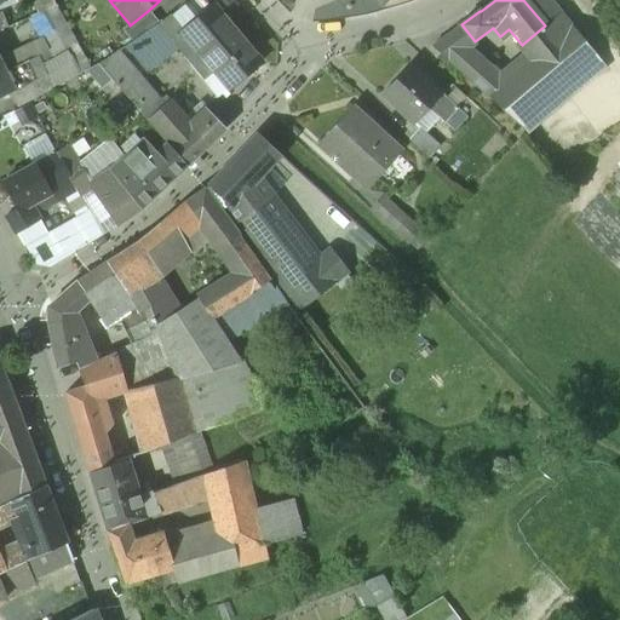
[(561,13),(549,0),(523,0),(545,26),(561,13)]
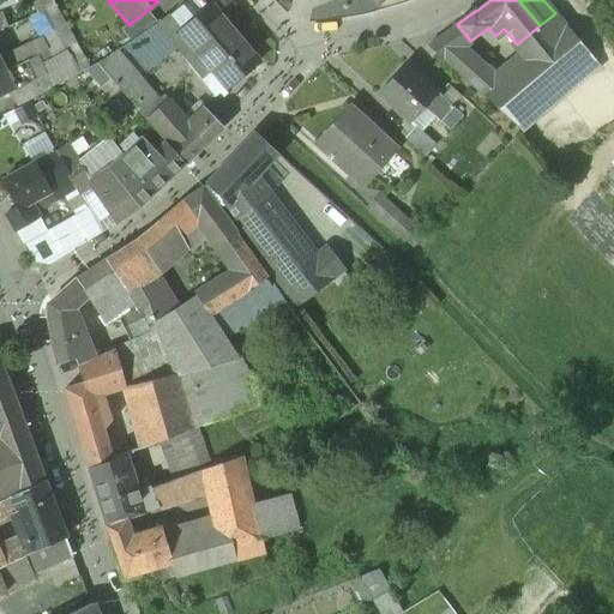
[(54,6),(31,17),(38,31),(61,19),(54,6)]
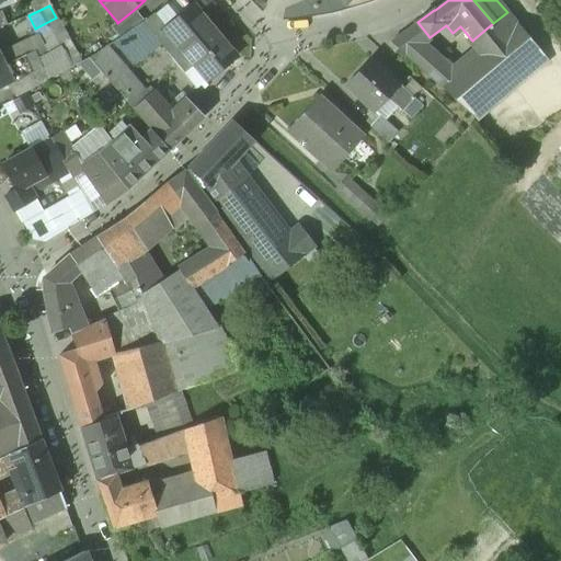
[(134,10),(117,23),(117,22),(110,27),(119,38),(141,23),(142,23),(144,21),(134,10)]
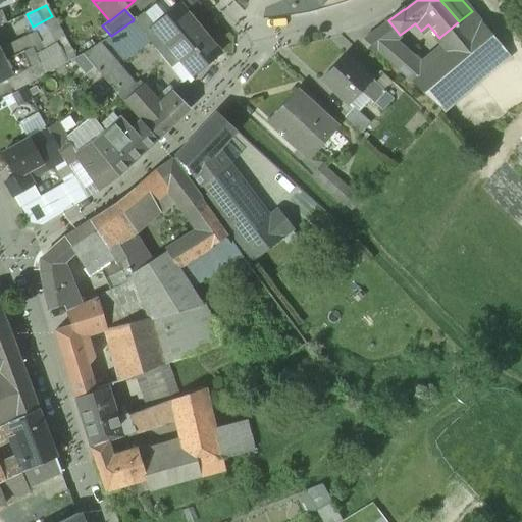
[(183,9),(157,31),(156,32),(169,47),(193,75),(219,53),(183,9)]
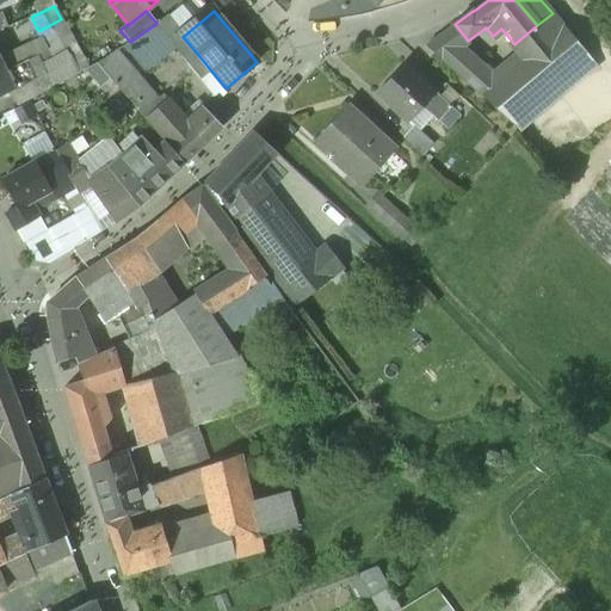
[(455,24),(452,25),(454,26),(426,47),(513,125),(569,80),(574,86),(598,67),(553,13),(537,25),(516,43),(528,56),(497,82),(462,53),(466,49),(462,45),(468,41),(455,24)]
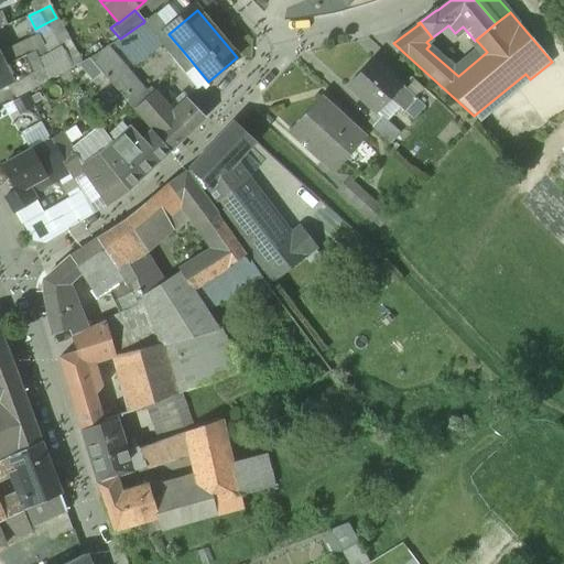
[(170,33),(154,14),(144,21),(143,23),(161,45),(173,58),(183,51),(169,34),(170,33)]
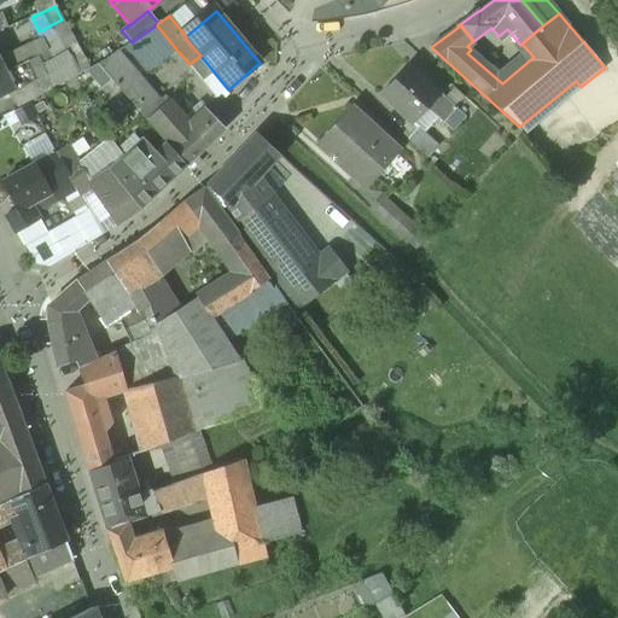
[(62,19),(39,31),(50,51),(4,73),(15,91),(10,93),(18,109),(91,69),(62,19)]
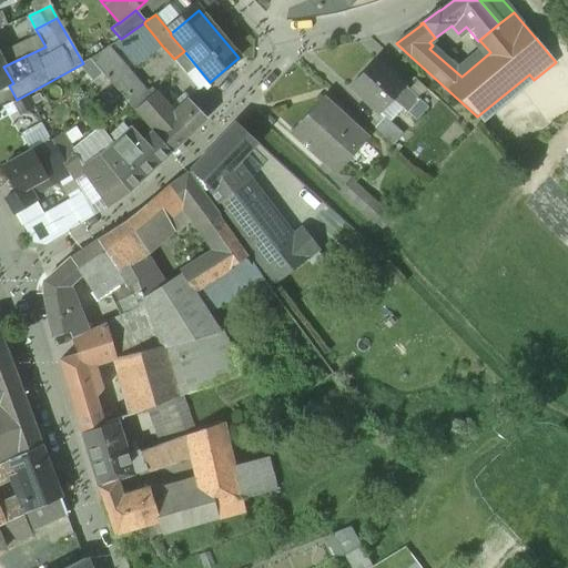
[(121,39),(114,43),(134,68),(162,46),(144,23),(143,23),(121,39)]
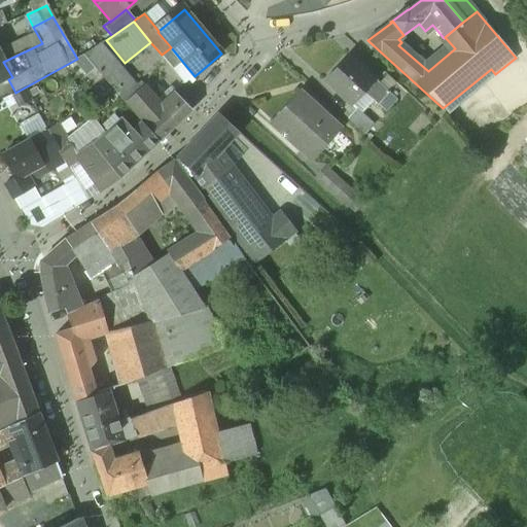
[(101,43),(83,55),(113,91),(129,77),(116,62),(101,43)]
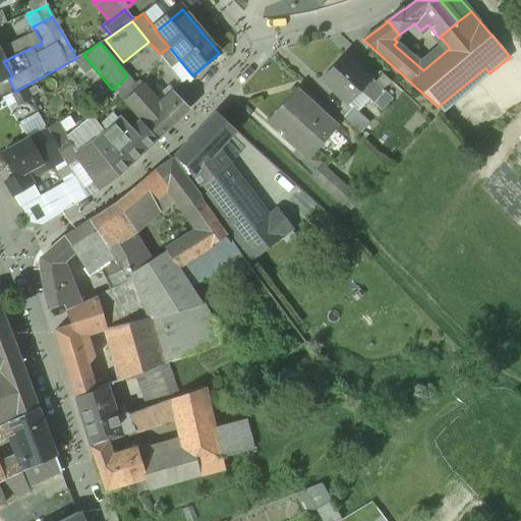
[(0,53),(0,82),(8,78),(12,76),(3,61),(0,53)]
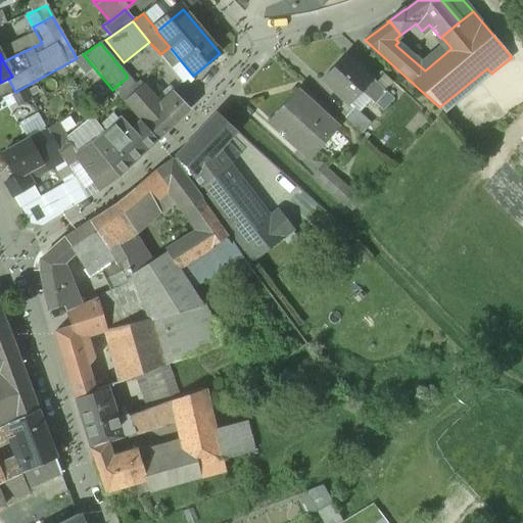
[(393,99),(345,55),(322,81),(348,105),(362,92),(382,111),(393,99)]
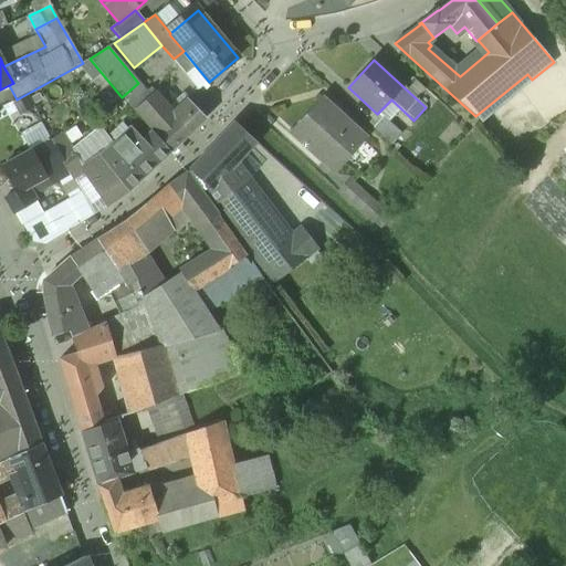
[(173,112),(156,92),(155,93),(152,90),(147,93),(138,83),(122,97),(152,132),(170,153),(206,118),(187,98),(173,112)]
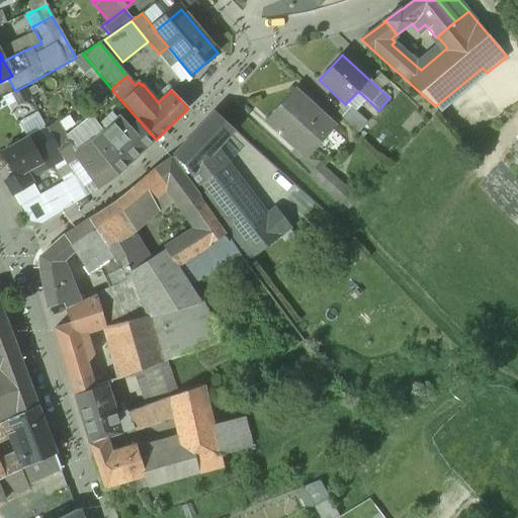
[(310,105),(293,91),(266,120),(306,157),(333,126),(318,112),(322,109),(314,101),(310,105)]
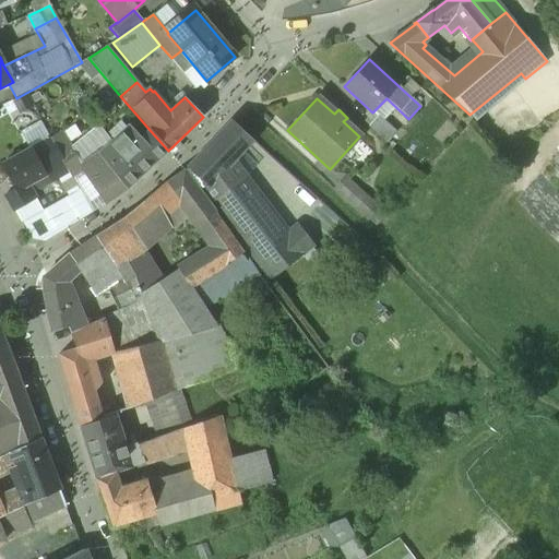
[(396,132),(378,116),(368,127),(387,143),(396,132)]
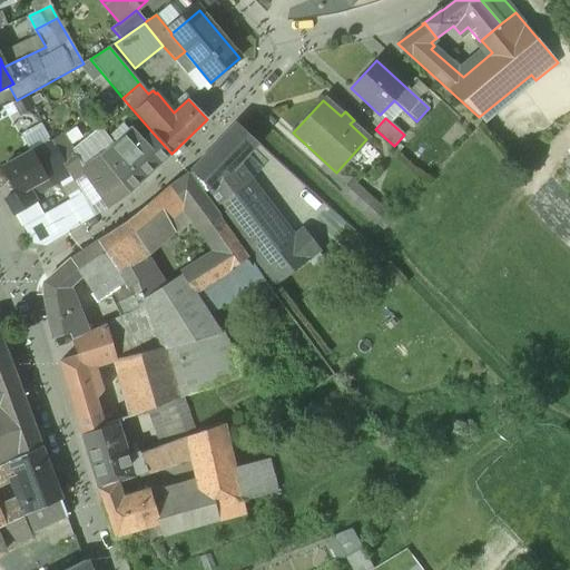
[(236,124),(188,175),(199,192),(208,190),(209,193),(208,194),(216,205),(248,180),(237,165),(257,143),(236,124)]
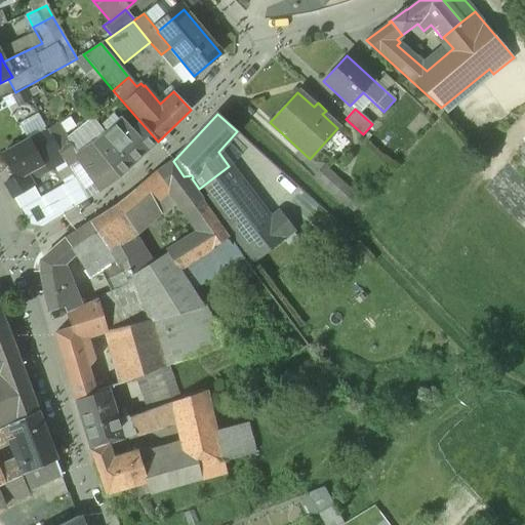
[(132,131),(121,118),(106,132),(92,146),(118,177),(145,153),(129,135),(132,131)]
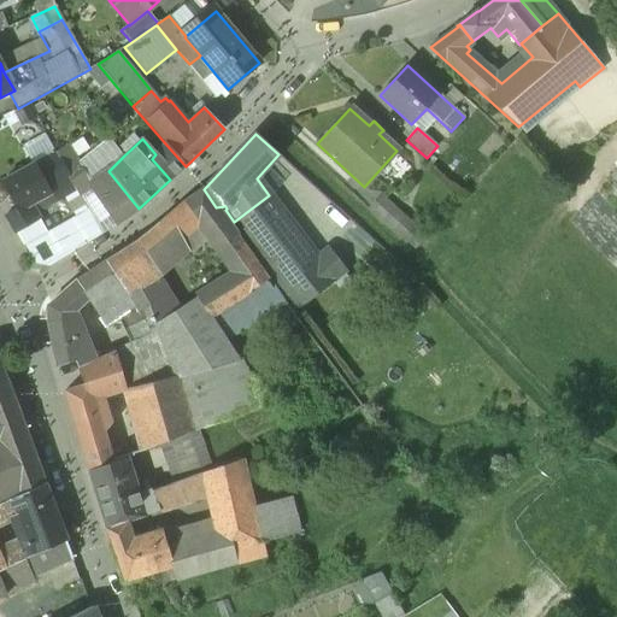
[(170,180),(186,166),(165,144),(156,154),(152,159),(170,180)]
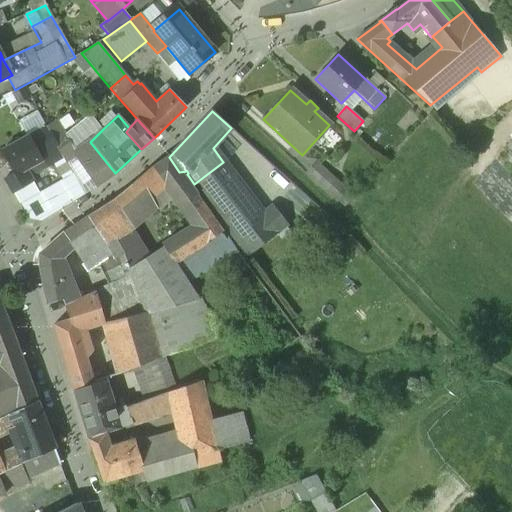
[(76,152),(56,120),(45,127),(63,159),(66,163),(76,156),(74,153),(76,152)]
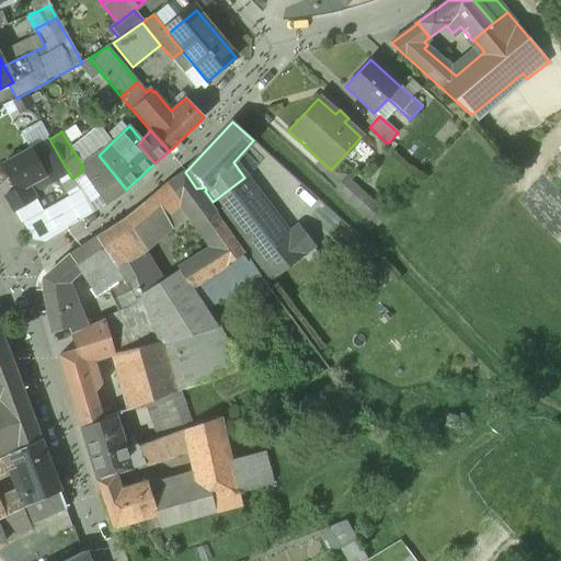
[(49,139),(32,149),(45,174),(50,172),(56,182),(58,180),(69,174),(49,139)]
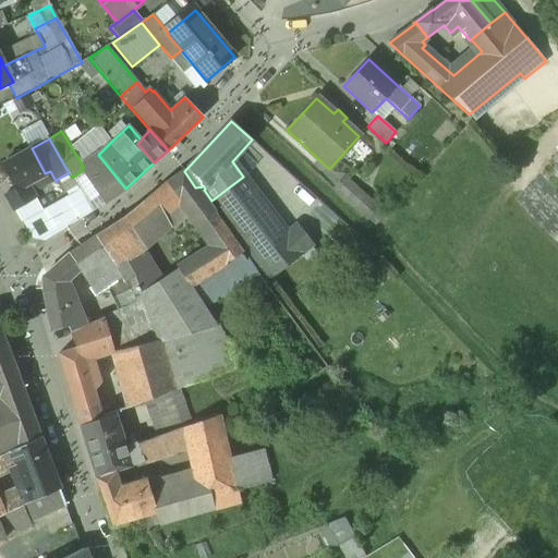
[(32,148),(1,165),(15,190),(5,195),(14,210),(35,198),(27,184),(45,173),(32,148)]
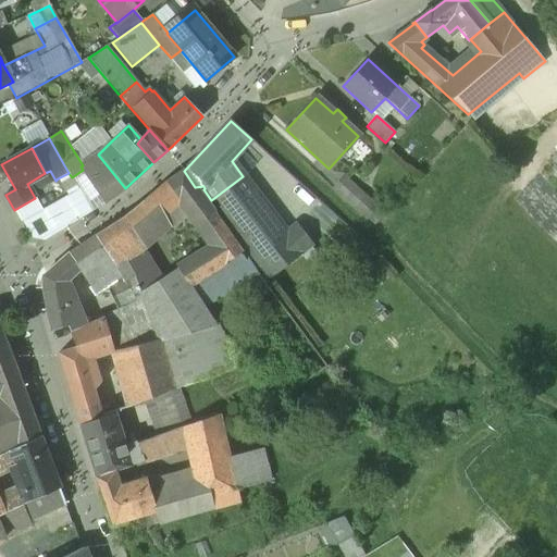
[(125,188),(98,155),(83,165),(81,166),(83,170),(106,203),(125,188)]
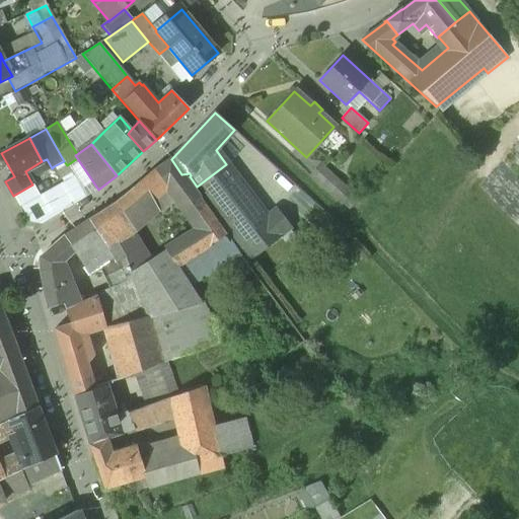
[(300,190),(261,153),(253,161),(287,193),(286,194),(292,200),(300,190)]
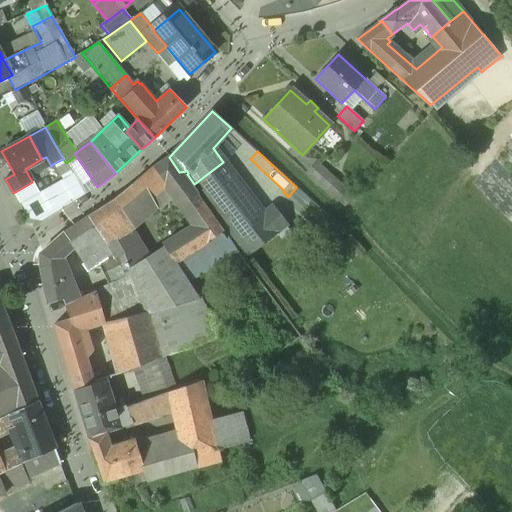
[(169,157),(168,156),(152,168),(166,187),(195,227),(211,216),(179,172),(169,157)]
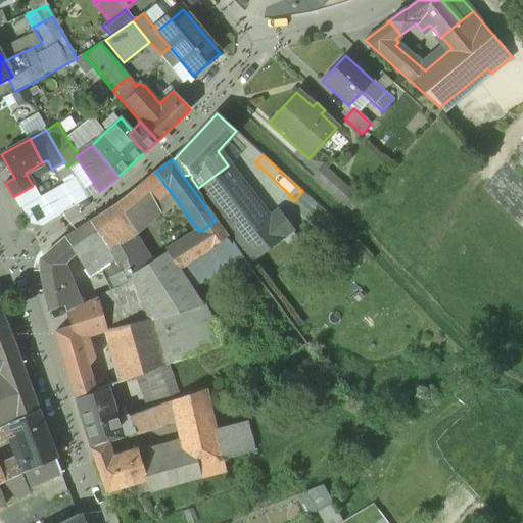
[(67,167),(64,162),(54,168),(64,184),(75,179),(67,167)]
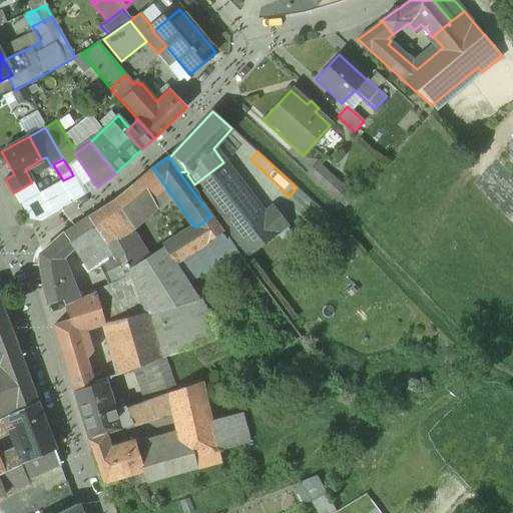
[(223,162),(194,184),(248,255),(288,226),(274,208),(265,215),(223,162)]
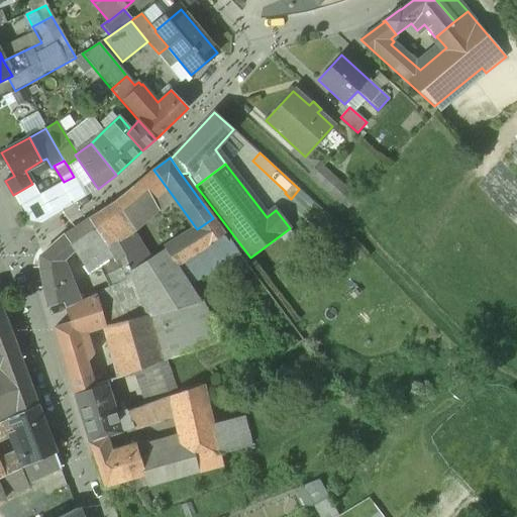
[(355,199),(319,166),(310,175),(347,208),(355,199)]
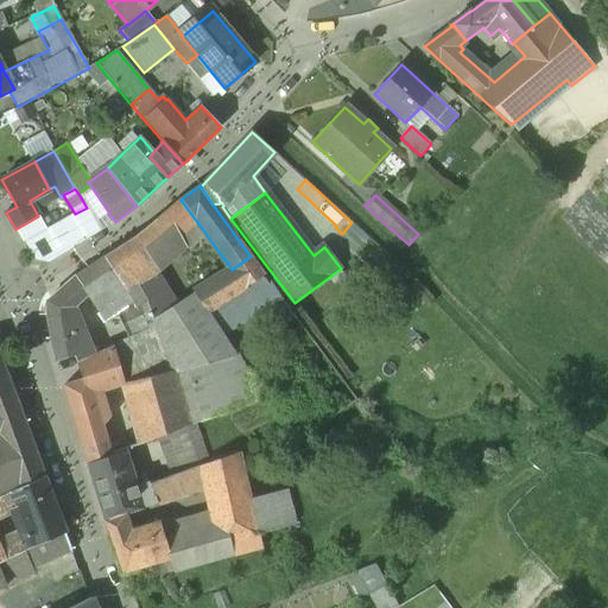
[(165,214),(179,236),(197,222),(181,200),(165,214)]
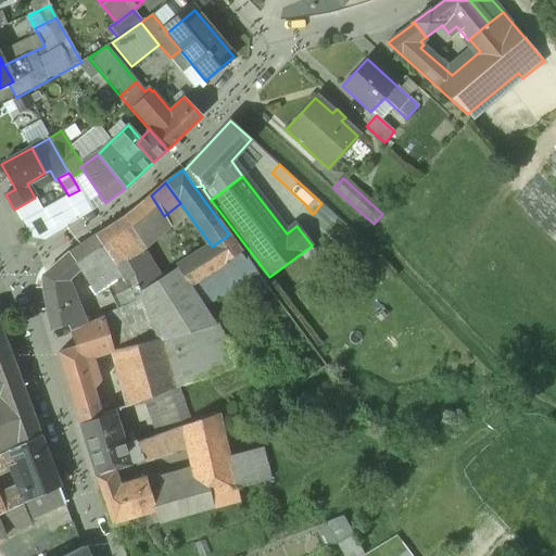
[(124,218),(143,245),(169,225),(164,216),(151,196),(124,218)]
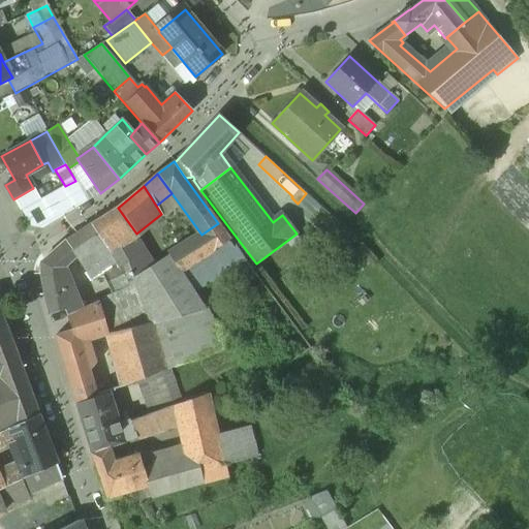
[(65,187),(49,196),(62,217),(78,208),(65,187)]
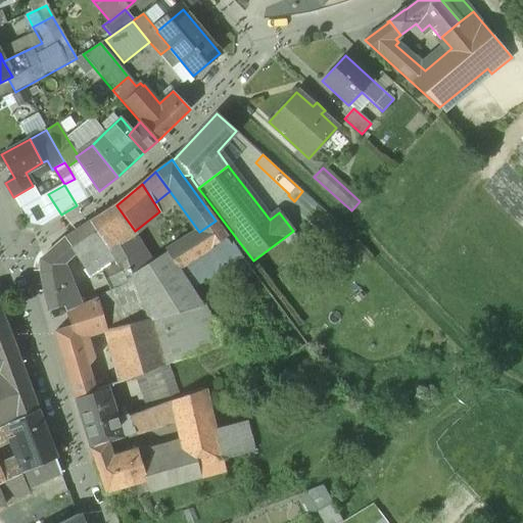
[(329,216),(302,191),(294,201),(287,210),(313,233),(329,216)]
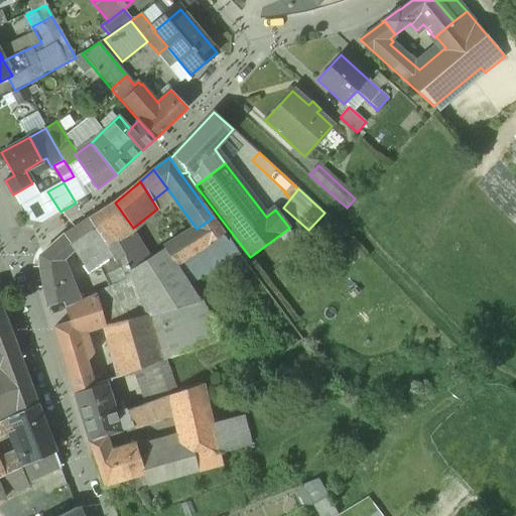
[(47,191),(20,207),(29,222),(41,224),(60,212),(47,191)]
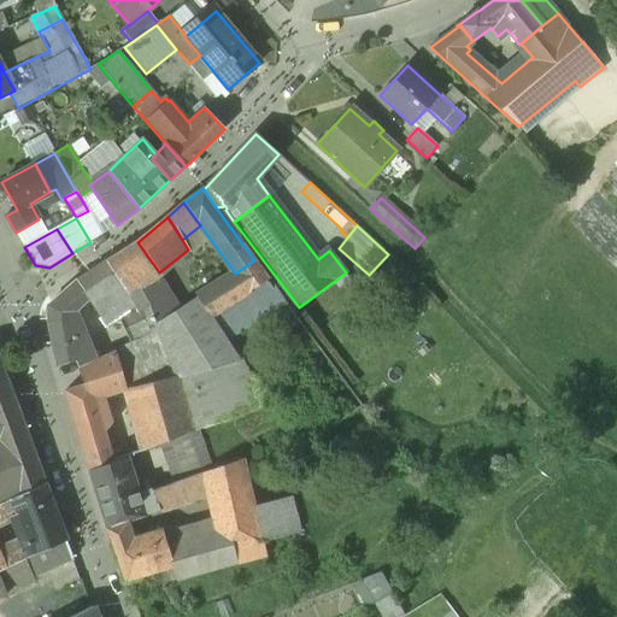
[(159,272),(137,242),(106,262),(129,297),(159,277),(160,276),(159,272)]
